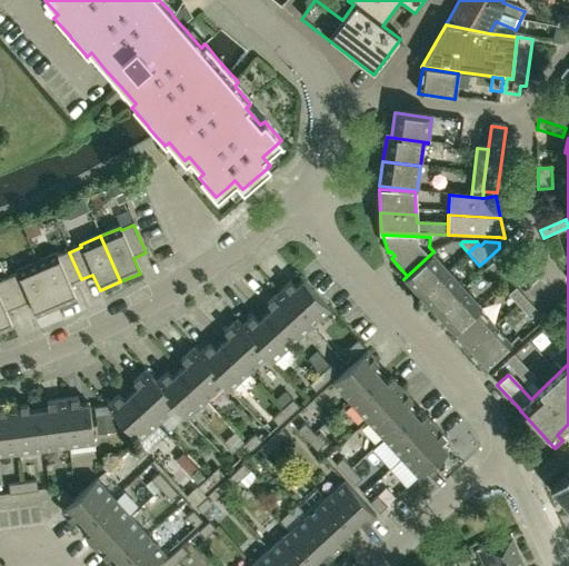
[(433,251),(403,279),(420,297),(447,272),(431,256),(435,252),(433,251)]
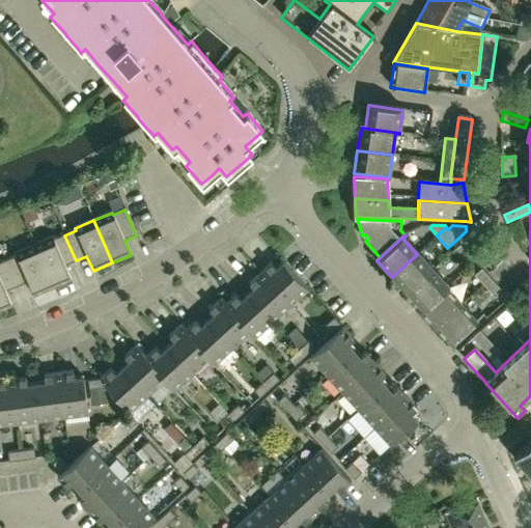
[(34,246),(52,288),(72,281),(64,266),(76,260),(64,235),(54,240),(53,238),(34,246)]
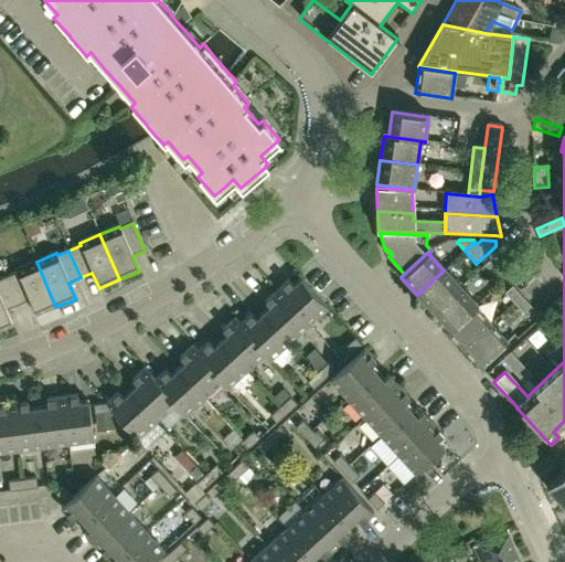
[(6,278),(17,306),(29,300),(35,316),(55,307),(36,262),(16,271),(17,273),(6,278)]
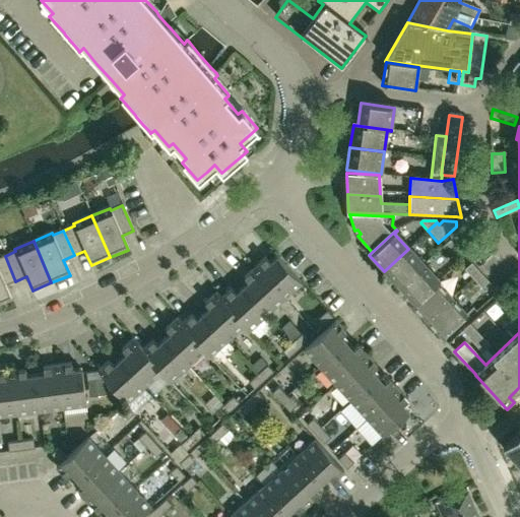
[(449,241),(443,248),(452,258),(459,252),(449,241)]
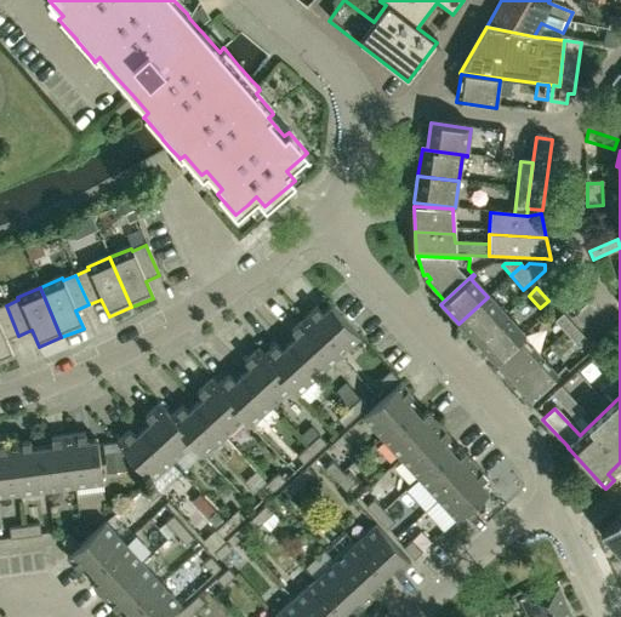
[(488,297),(459,324),(477,343),(506,316),(488,297)]
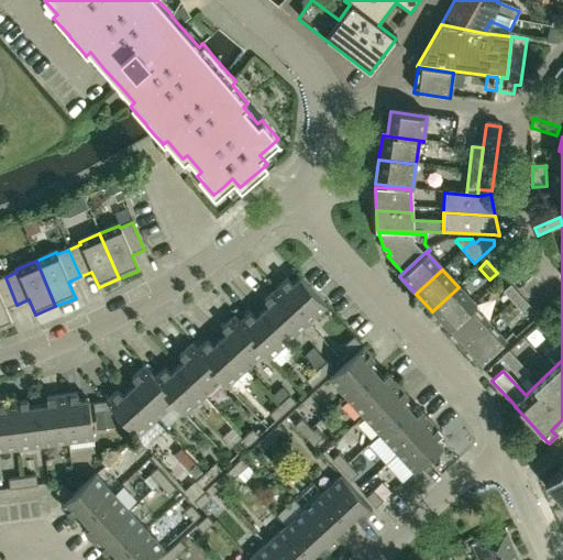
[(0,330),(12,325),(6,309),(17,305),(6,277),(0,278),(0,330)]
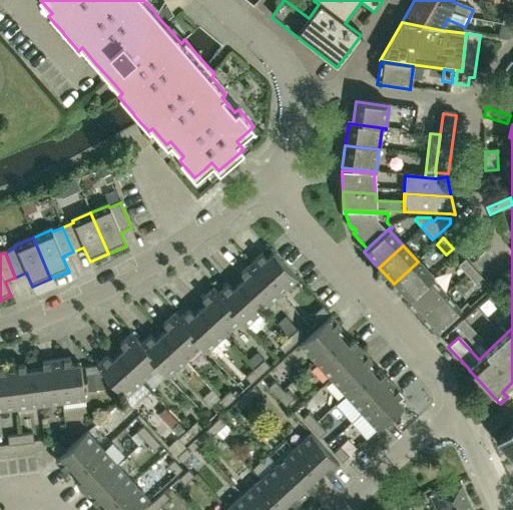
[(280,296),(297,281),(274,255),(267,261),(262,256),(251,265),(280,296)]
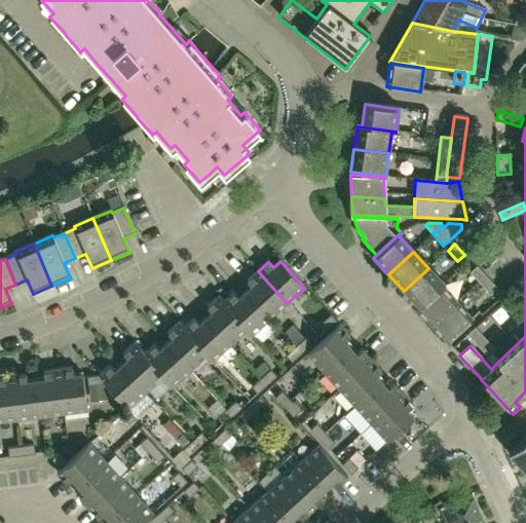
[(485,276),(477,267),(470,274),(478,284),(485,276)]
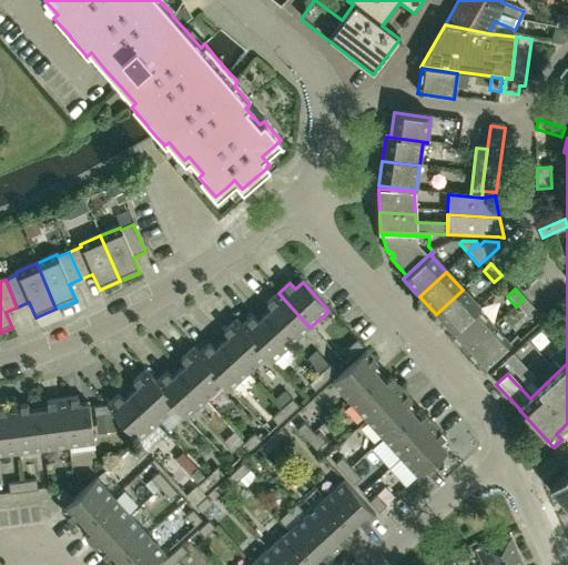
[(463,290),(436,314),(452,332),(449,334),(449,335),(479,308),(463,290)]
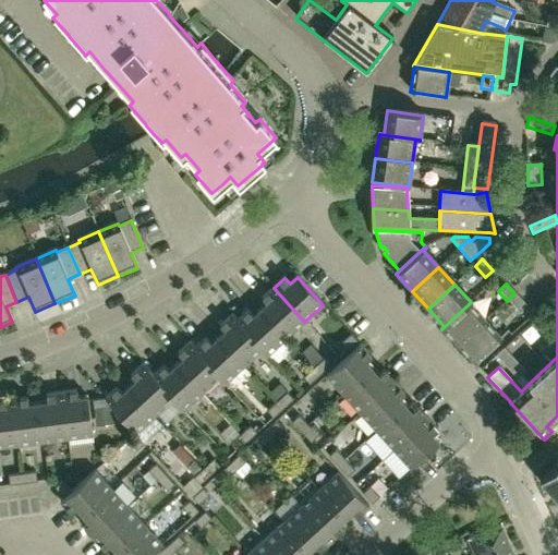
[(286,339),(304,322),(274,288),(262,299),(267,304),(261,311),(286,339)]
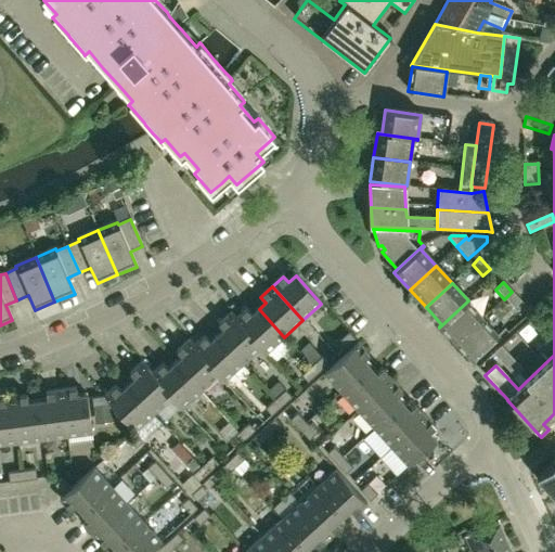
[(512,292),(504,299),(514,309),(521,302),(512,292)]
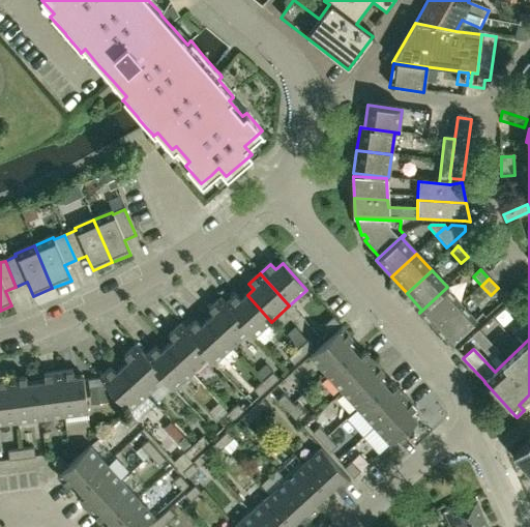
[(447,287),(419,313),(435,329),(461,305),(446,290),(448,288),(447,287)]
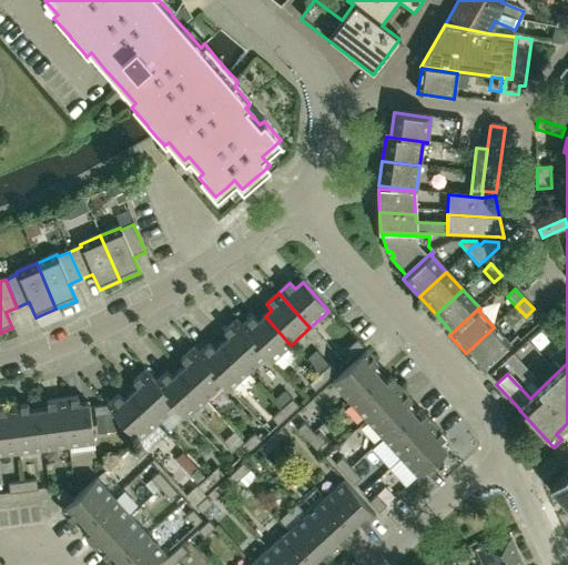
[(272,362),(291,345),(265,316),(257,323),(252,316),(242,326),(236,320),(235,321),(272,362)]
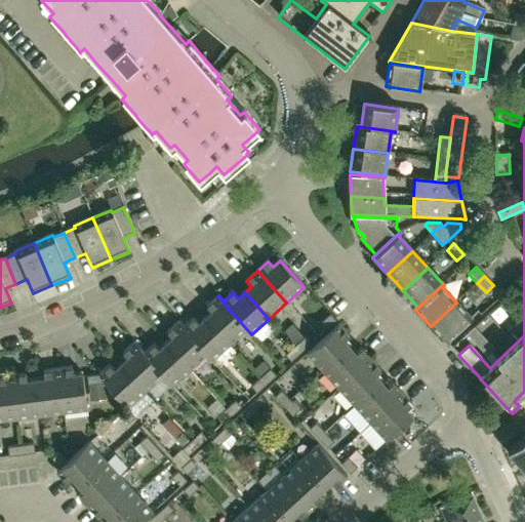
[(250,336),(251,334),(217,296),(206,307),(211,312),(205,318),(230,345),(245,330),(250,336)]
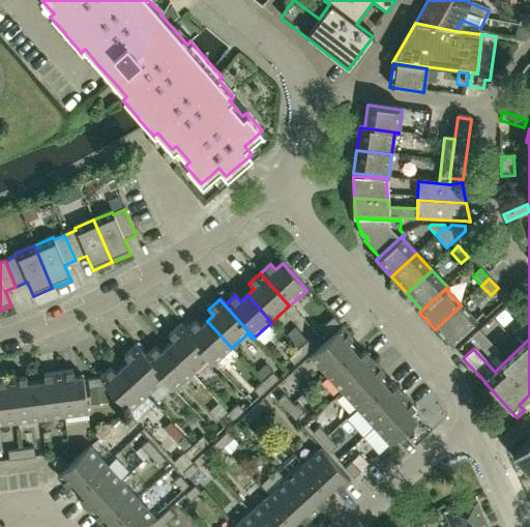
[(529,325),(529,318),(513,300),(506,306),(527,329),(529,325)]
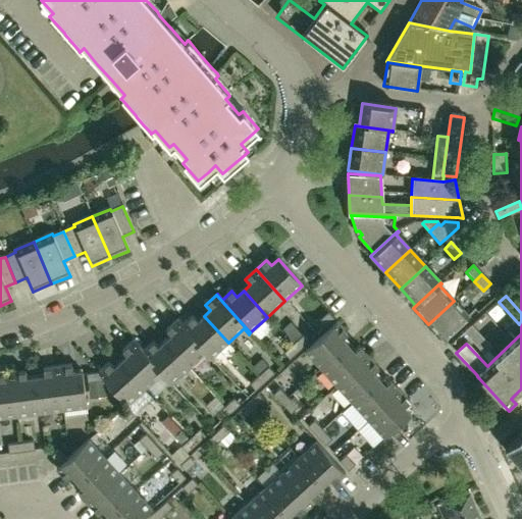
[(454,301),(428,324),(444,340),(468,317),(454,301)]
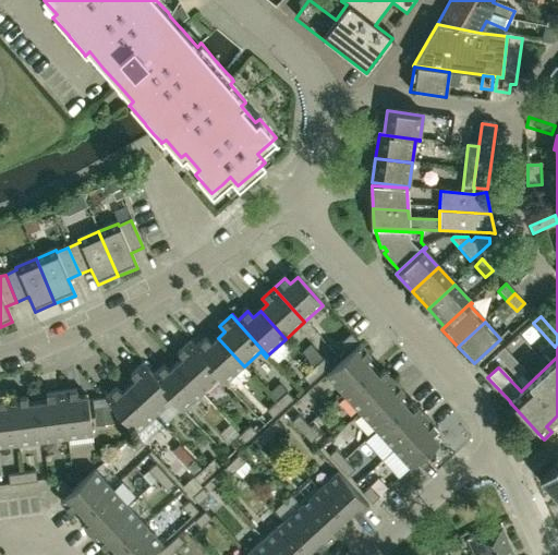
[(356,342),(351,335),(340,345),(347,351),(356,342)]
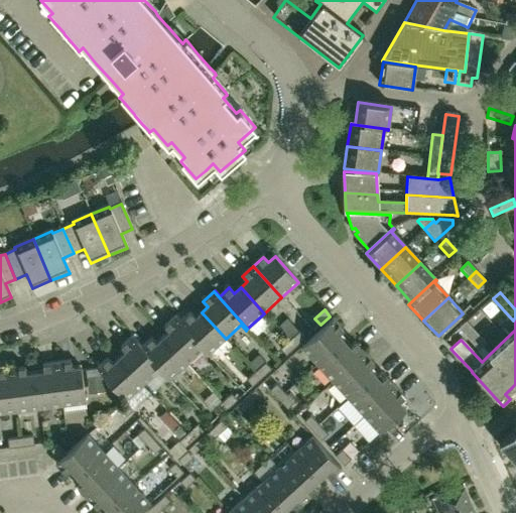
[(209,355),(226,339),(202,312),(196,318),(190,313),(180,322),(176,316),(174,317),(209,355)]
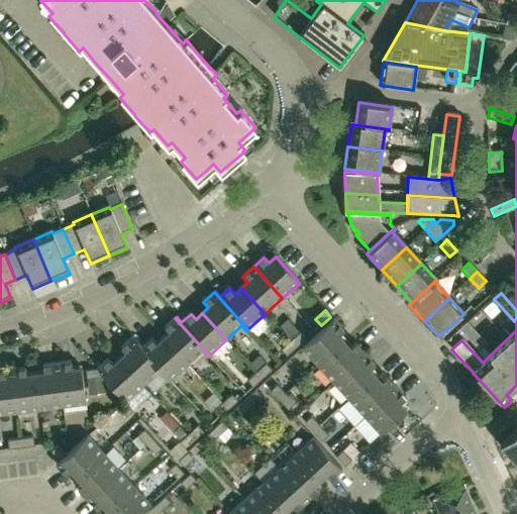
[(207,356),(209,355),(175,318),(165,328),(170,333),(163,339),(187,366),(203,351),(207,356)]
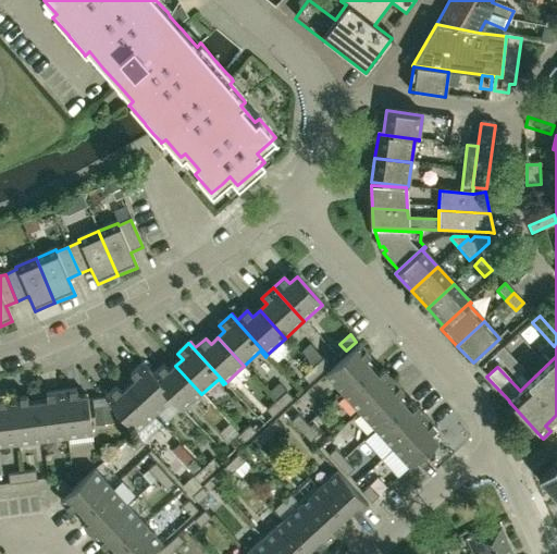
[(325,377),(342,395),(370,369),(364,362),(370,357),(359,345),(325,377)]
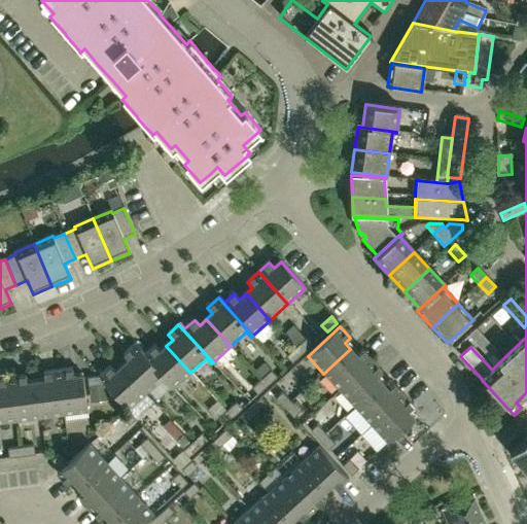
[(476,330),(468,337),(489,358),(496,352),(476,330)]
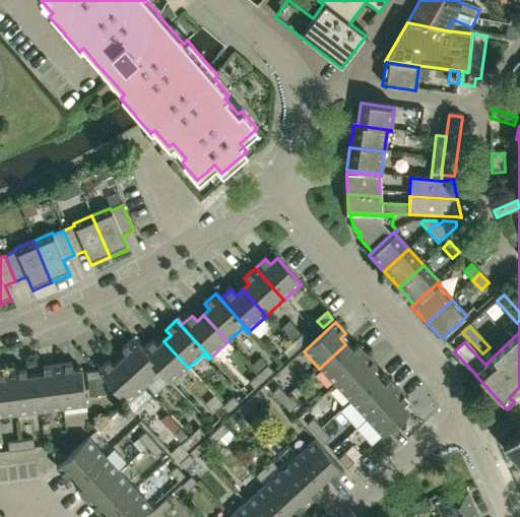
[(302,335),(293,343),(298,350),(308,341),(302,335)]
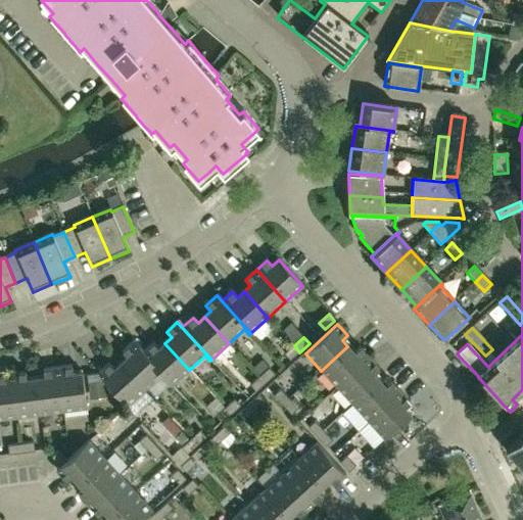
[(172,385),(189,370),(164,343),(158,349),(153,343),(144,352),(134,341),(133,342),(161,375),(172,385)]
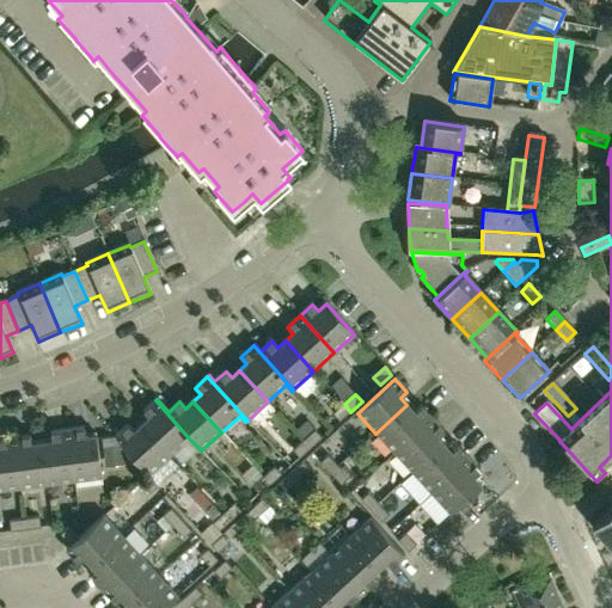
[(169,456),(189,438),(155,400),(144,412),(148,418),(141,425),(169,456)]
